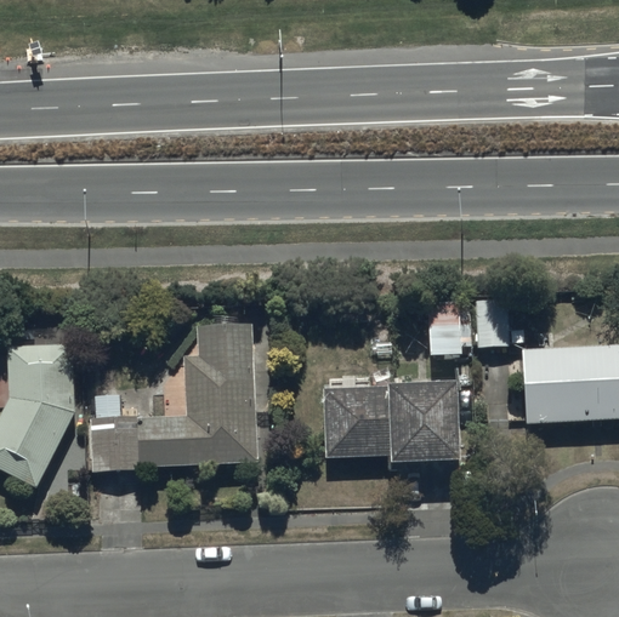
[(507,300),(473,301),(475,348),(509,347),(509,343),(520,342),(520,331),(507,331),(507,300)]
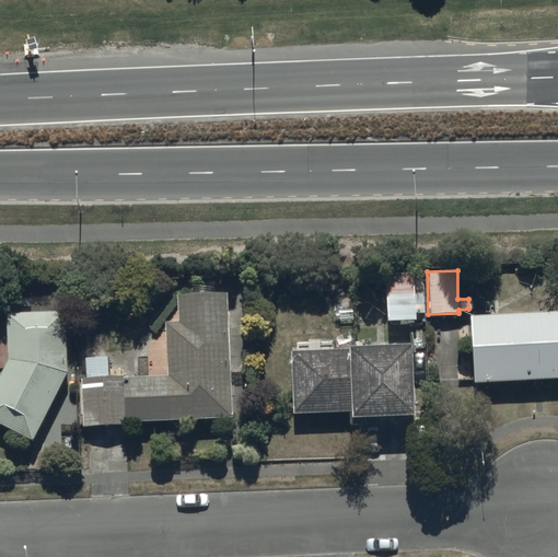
[(414,273),(385,274),(386,320),(415,320),(414,273)]
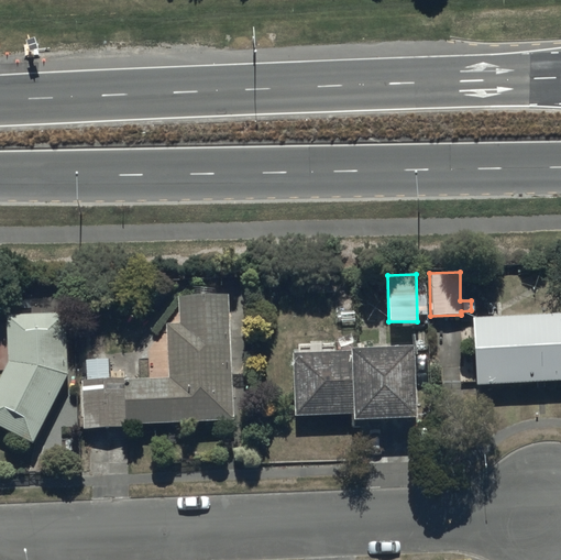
[(229,294),(177,294),(177,325),(166,324),(166,377),(108,377),(108,358),(80,358),(80,427),(125,427),(127,421),(229,421),(229,294)]
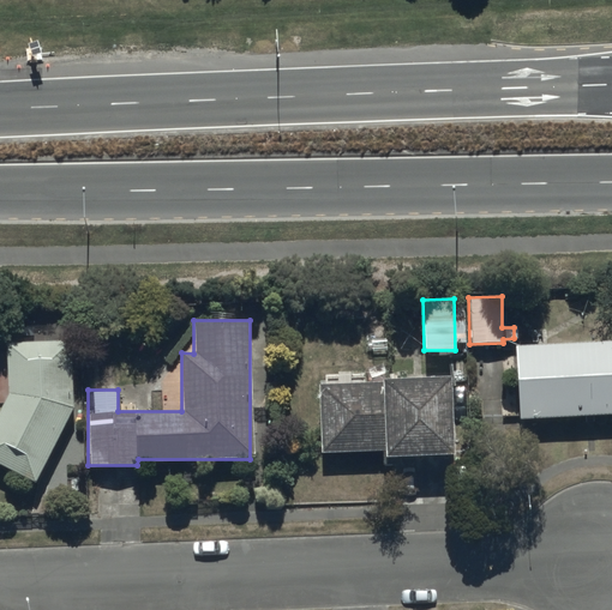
[(611,340),(517,345),(520,420),(611,415),(611,340)]
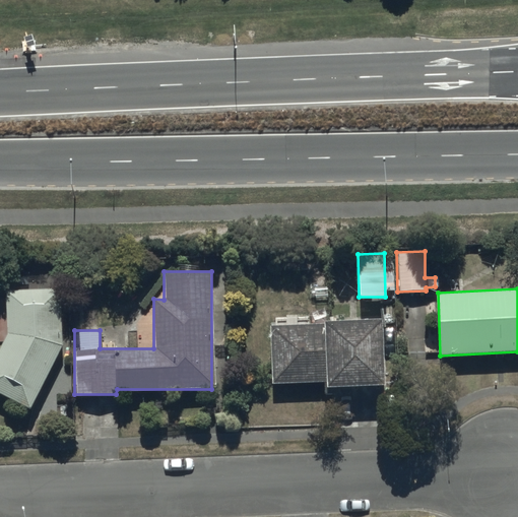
[(60,289),(6,289),(7,339),(0,354),(0,391),(29,406),(61,344),(60,289)]
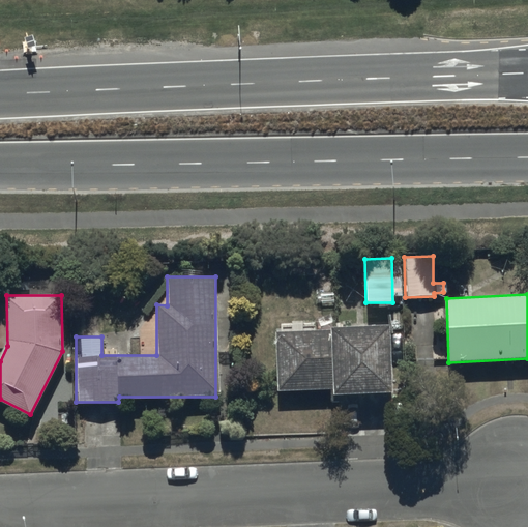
[(331,329),(276,330),(277,391),(330,390),(330,400),(340,400),(340,390),(390,389),(388,323),(330,324),(331,329)]
